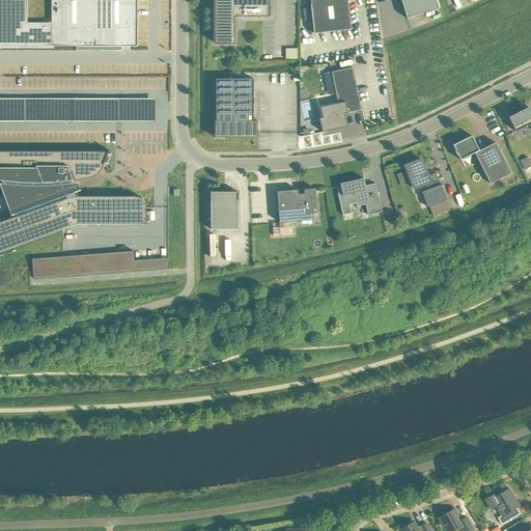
[(137,47),(137,0),(0,0),(0,47),(115,47),(121,47),(137,47)]
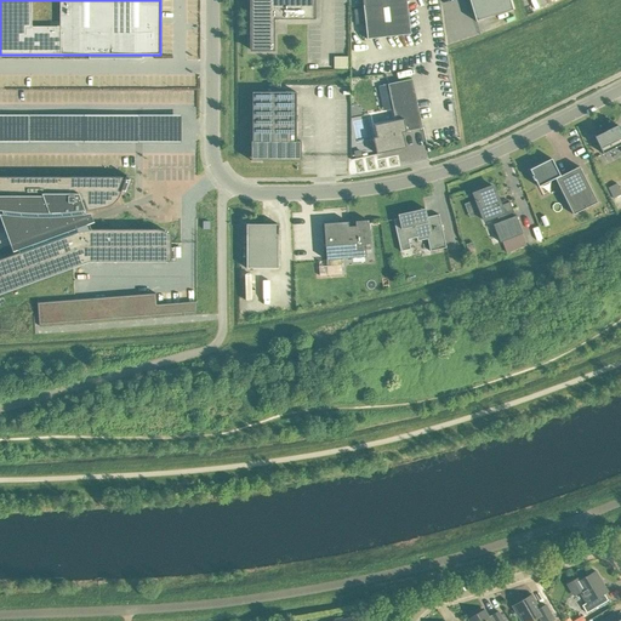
[(273,51),(273,52),(274,52),(274,21),(315,21),(315,20),(313,20),(313,0),(250,0),(251,51),(273,51)]
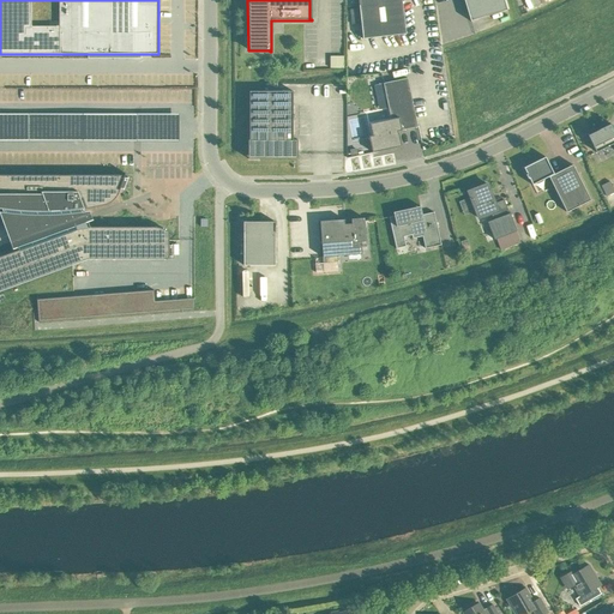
[(357,0),(359,6),(362,40),(405,35),(402,1),(402,0),(357,0)]
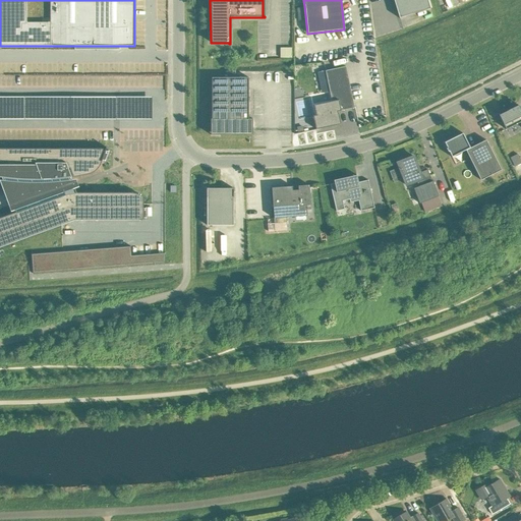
[(393,0),(399,18),(400,18),(429,9),(426,0),(393,0)]
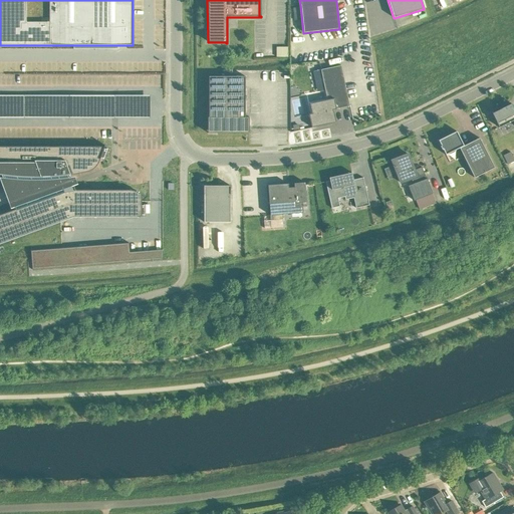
[(133,59),(134,70),(148,70),(148,58),(133,59)]
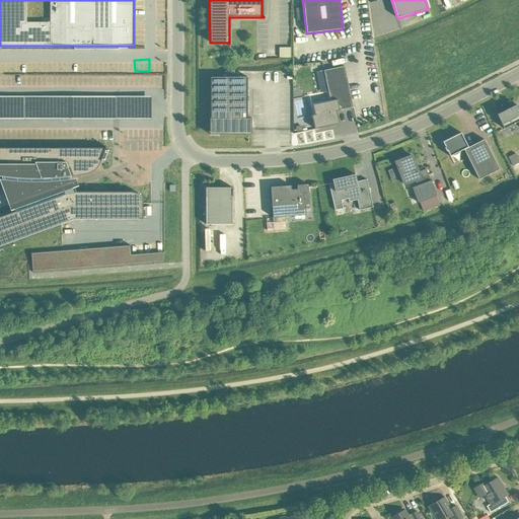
[(311,116),(314,130),(340,125),(337,114),(336,112),(353,107),(344,67),(316,72),(319,88),(327,87),(330,101),(312,105),(314,116),(311,116)]
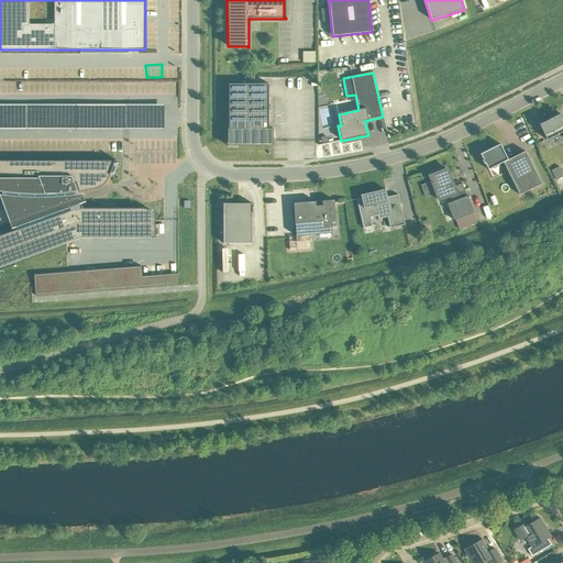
[(228,146),(273,146),(273,129),(268,129),(268,85),(229,85),(229,129),(228,129),(228,146)]
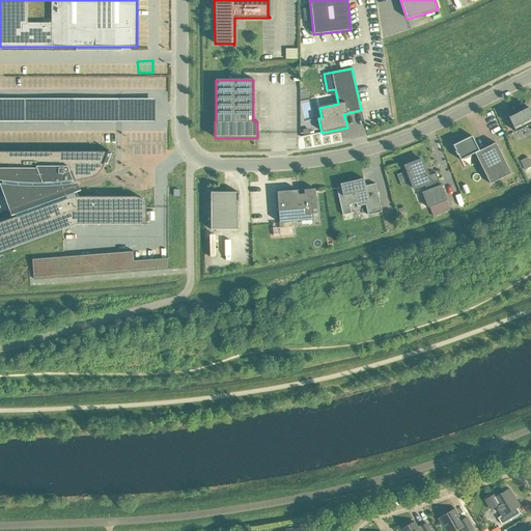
[(530,113),(528,107),(508,117),(515,132),(530,124),(530,127),(530,113)]
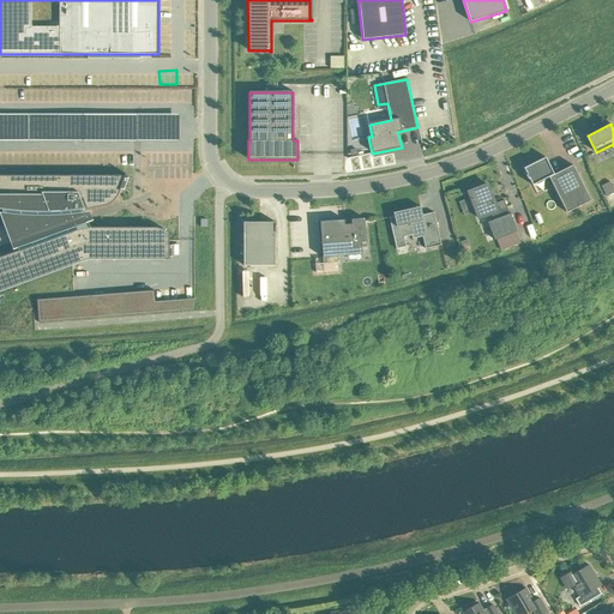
[(546,157),(524,168),(527,174),(525,175),(528,179),(529,179),(533,185),(549,178),(566,212),(590,200),(573,166),(554,174),(546,157)]
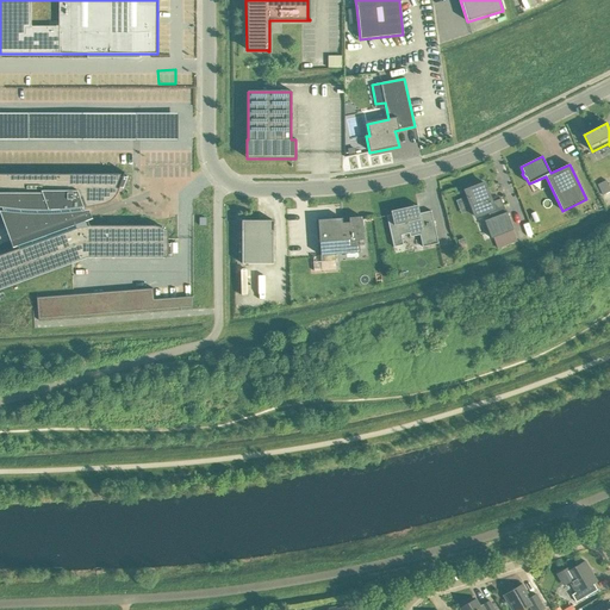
[(0,207),(4,209),(6,212),(19,249),(0,255),(0,288),(32,278),(86,257),(168,257),(168,256),(170,256),(170,244),(168,244),(168,232),(170,235),(172,234),(168,231),(163,229),(160,228),(155,226),(150,226),(86,226),(83,217),(80,209),(86,207),(103,205),(106,204),(107,203),(110,201),(113,199),(116,197),(117,194),(118,191),(119,188),(123,188),(126,178),(123,178),(119,178),(120,174),(119,174),(67,174),(50,175),(50,174),(0,174),(0,207)]
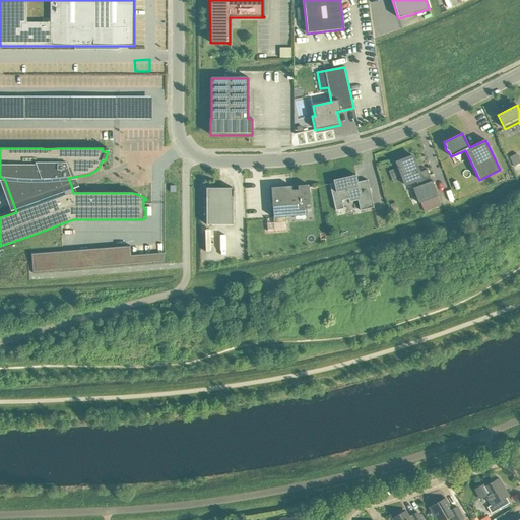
[(519,161),(516,154),(509,157),(513,167),(519,163),(519,161)]
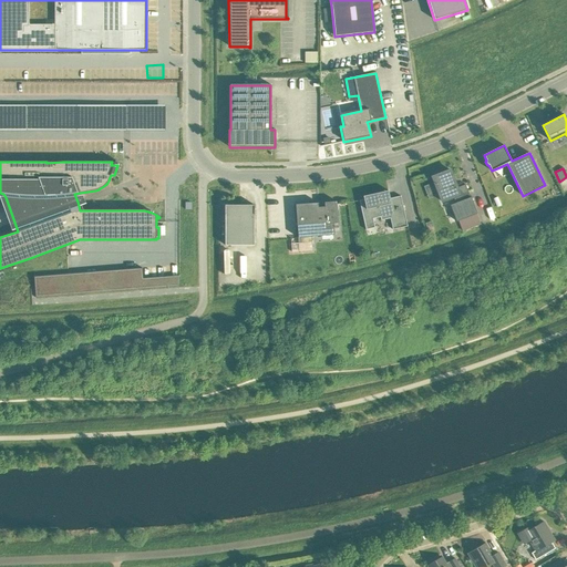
[(432,177),(442,202),(453,197),(455,204),(450,205),(456,222),(477,214),(471,197),(470,198),(465,185),(456,188),(450,171),(432,177)]
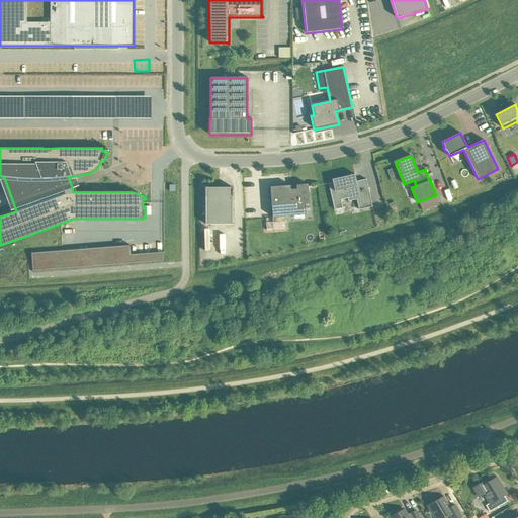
[(332,182),(328,183),(334,210),(342,208),(341,200),(347,198),(348,201),(356,199),(358,210),(372,207),(365,179),(356,181),(354,174),(332,179),(332,182)]
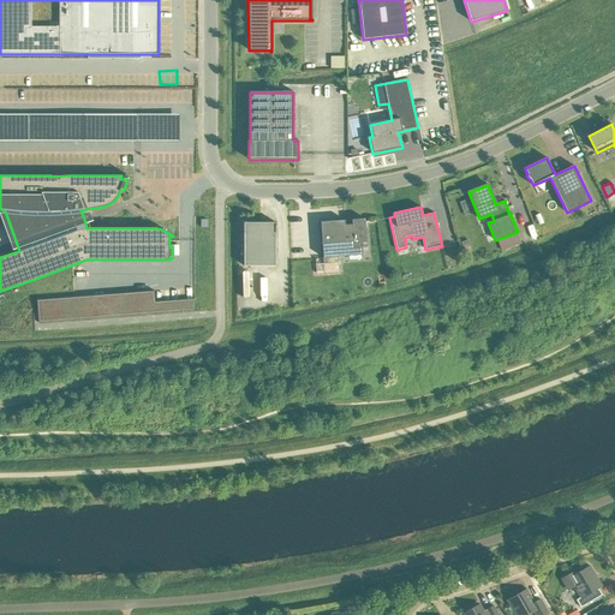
[(366,243),(364,219),(351,220),(352,225),(345,225),(345,220),(321,222),(323,258),(363,255),(362,243),(366,243)]
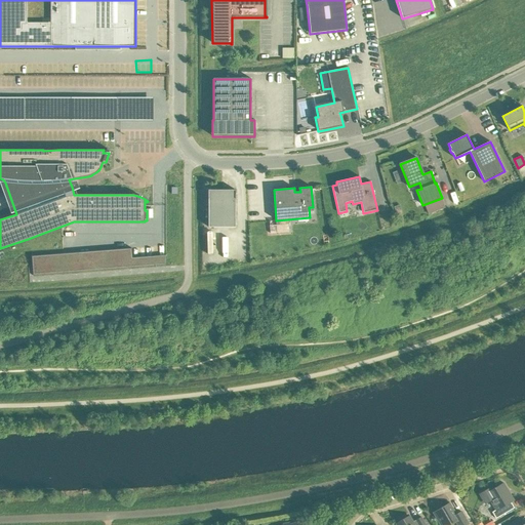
[(208,190),(208,199),(208,228),(235,228),(235,199),(235,190),(208,190)]
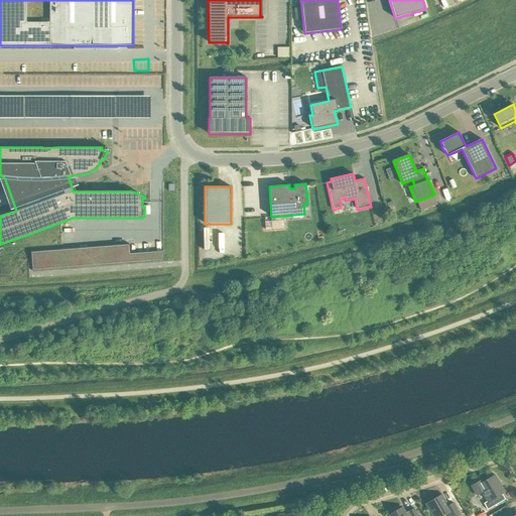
[(97,247),(30,252),(32,271),(98,266),(97,247)]
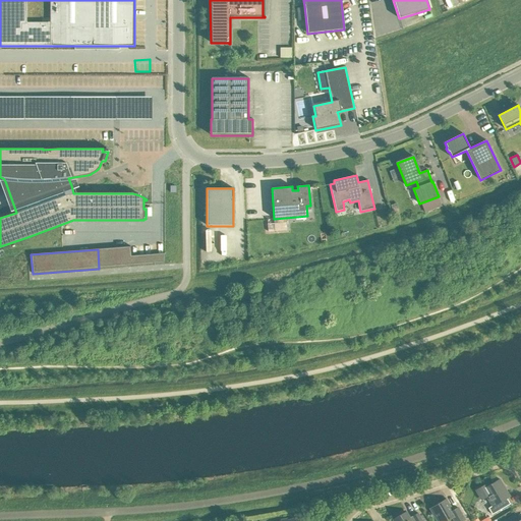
[(491,507),(487,509),(491,515),(510,505),(506,499),(509,497),(499,480),(487,486),(486,484),(475,491),(480,501),(485,498),(491,507)]
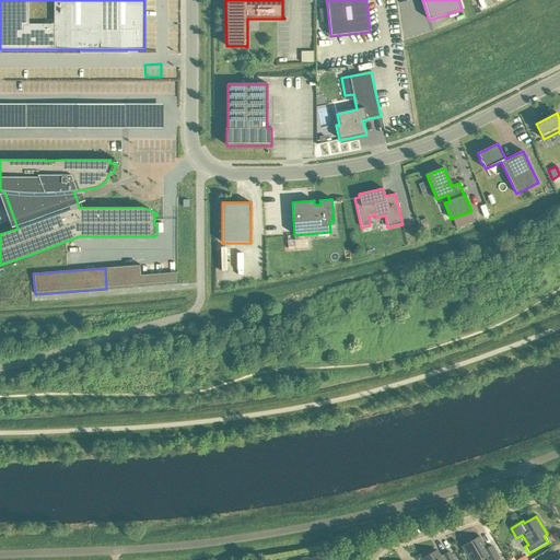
[(492,546),(486,550),(479,537),(462,548),(468,559),(479,559),(486,557),(487,559),(497,559),(499,559),(492,546)]
